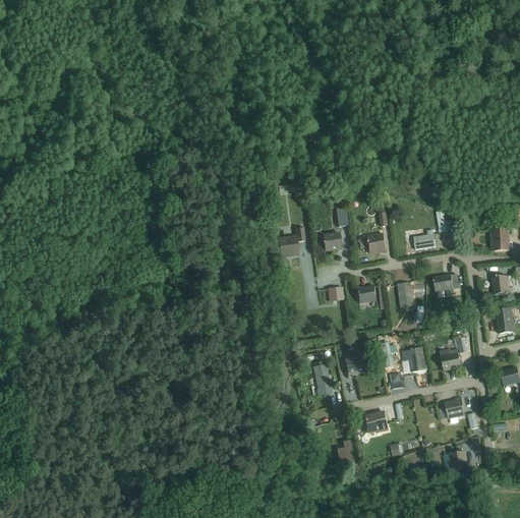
[(295,181),(277,184),(278,192),(296,189),(295,181)]
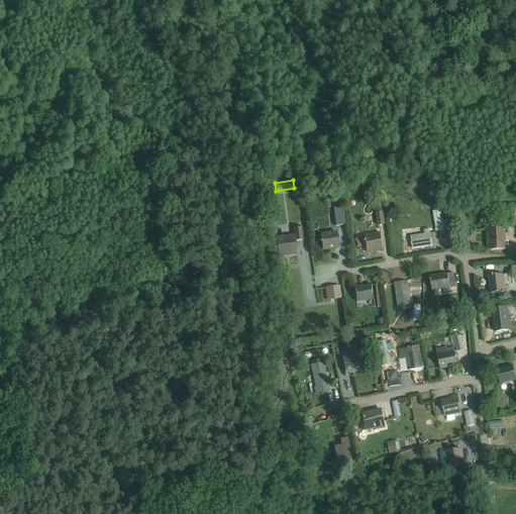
[(338,199),(331,200),(335,224),(345,222),(342,204),(339,204),(338,199)]
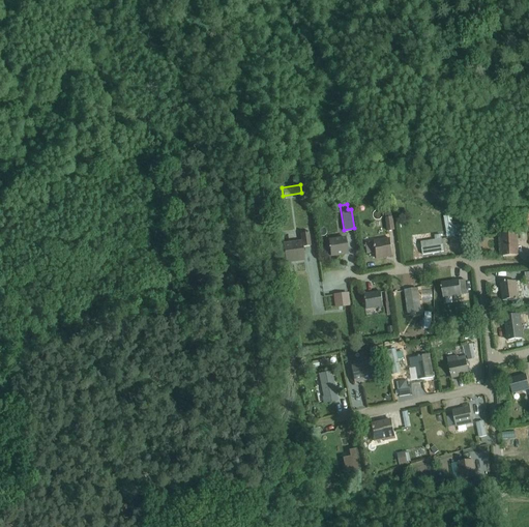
[(389,205),(383,206),(385,216),(384,216),(386,229),(393,228),(391,214),(391,215),(389,205)]
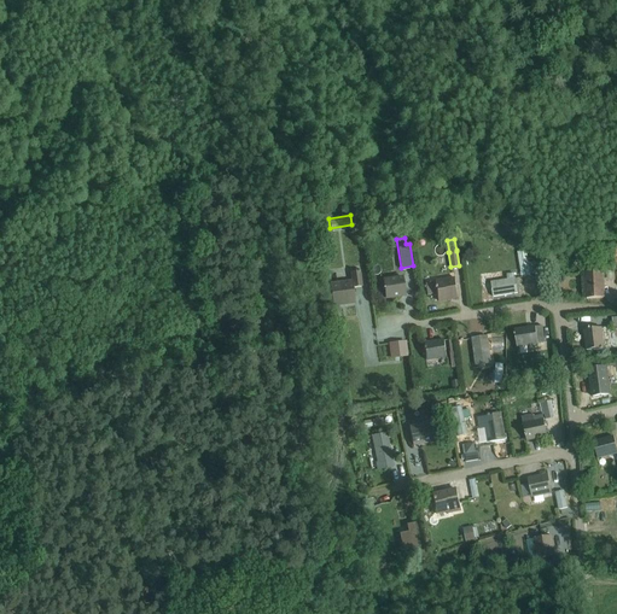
[(616,255),(616,247),(604,247),(604,262),(616,259),(616,255)]
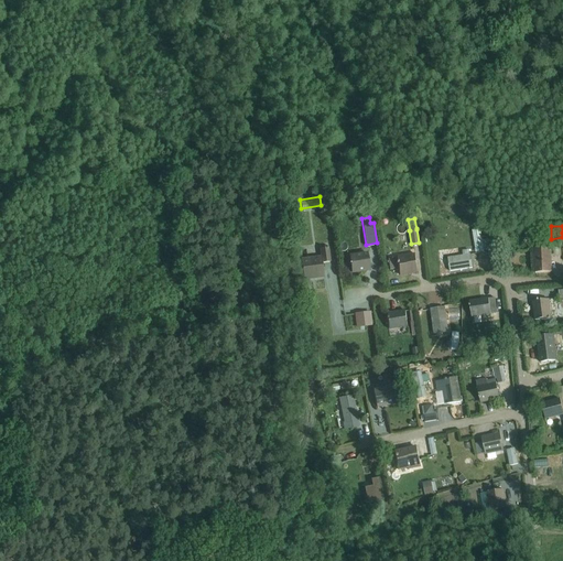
[(475,249),(483,248),(479,227),(471,228),(475,249)]
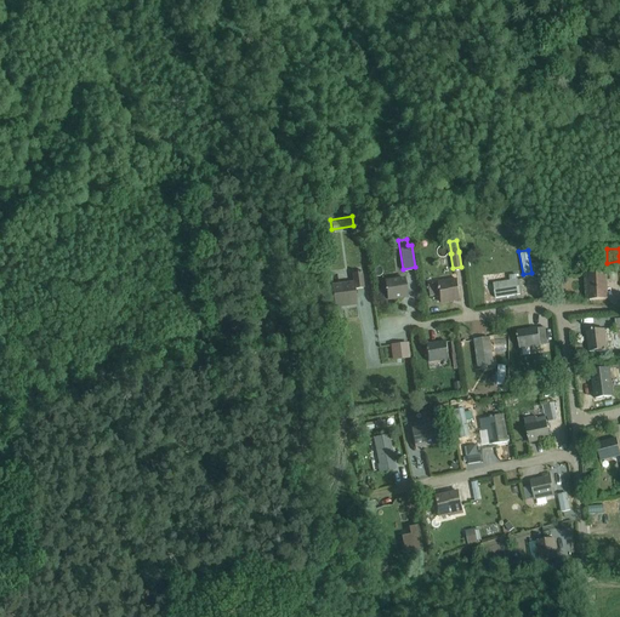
[(353,286),(363,285),(362,269),(351,270),(352,279),(330,283),(334,304),(356,302),(353,286)]
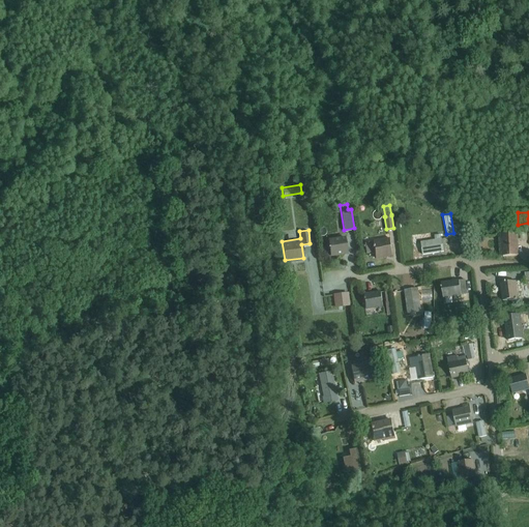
[(517,254),(516,231),(501,231),(502,255),(517,254)]
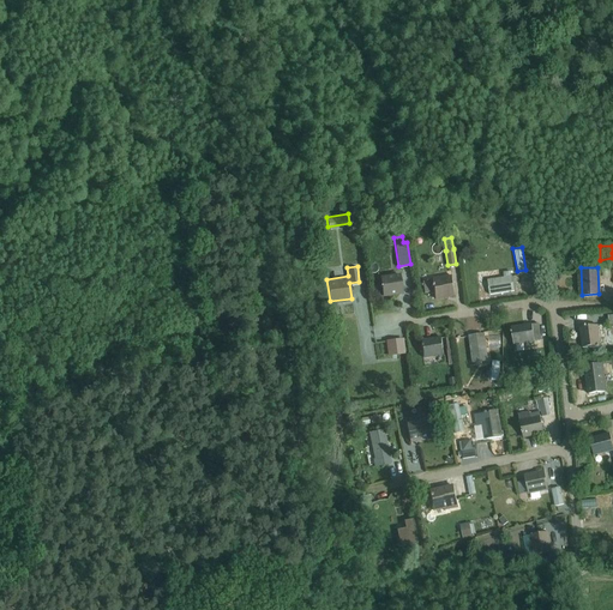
[(510,269),(502,270),(503,275),(487,277),(490,293),(512,289),(510,273),(510,269)]
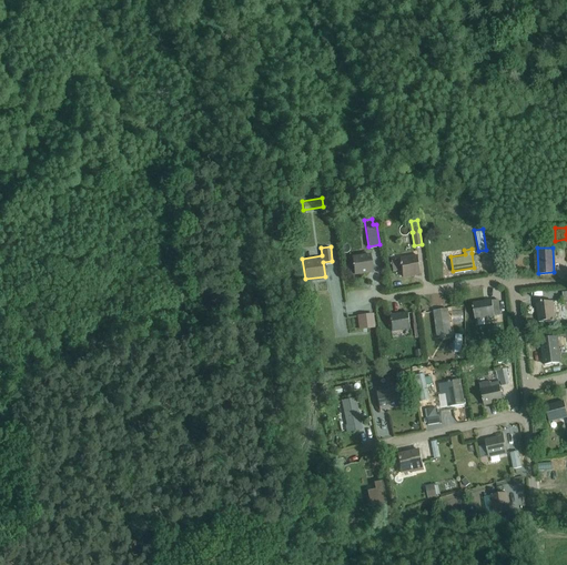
[(372,270),(368,252),(352,254),(354,272),(372,270)]
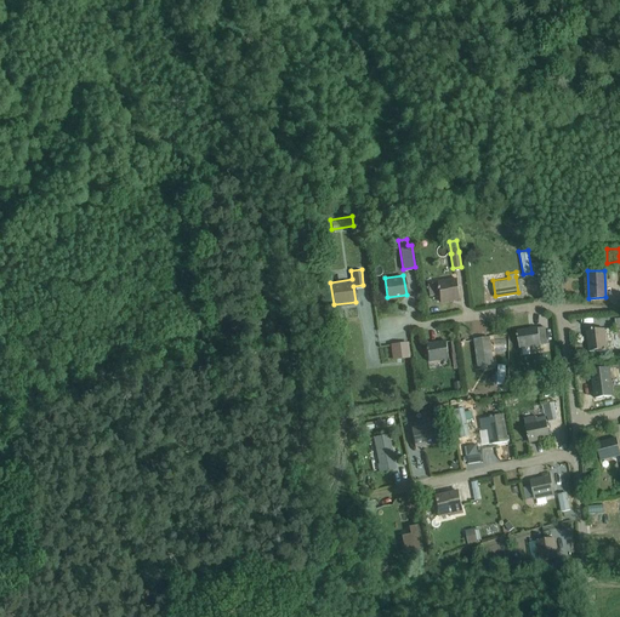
[(438,292),(438,300),(459,296),(455,276),(436,279),(436,280),(426,281),(428,293),(438,292)]
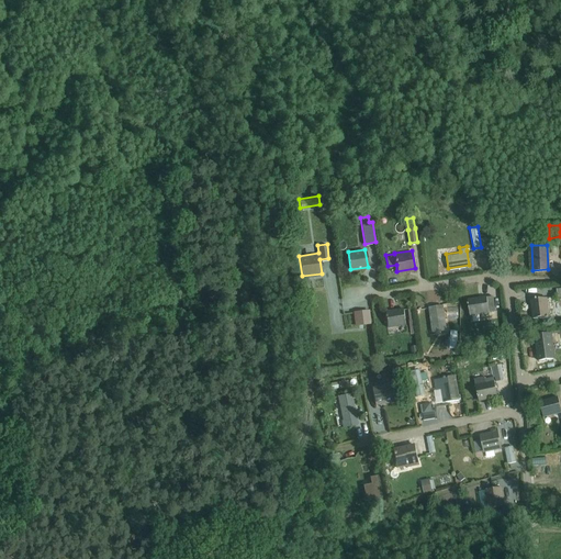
[(487,311),(494,310),(492,294),(467,299),(469,314),(487,311)]
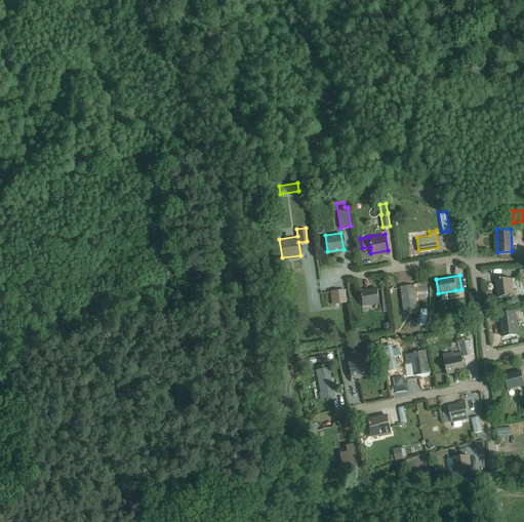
[(518,292),(516,276),(510,277),(512,293),(518,292)]
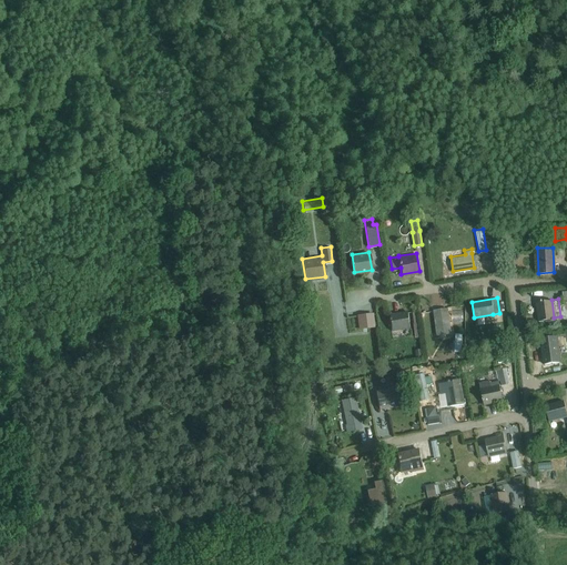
[(554,318),(552,300),(536,301),(538,320),(554,319),(554,318)]
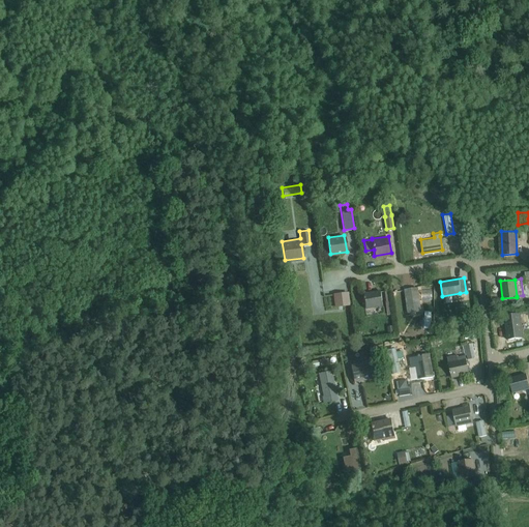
[(420,310),(417,286),(403,288),(406,312),(420,310)]
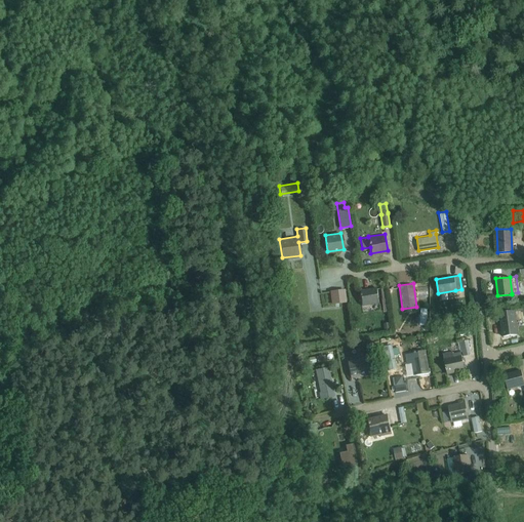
[(359,289),(361,305),(378,302),(376,287),(359,289)]
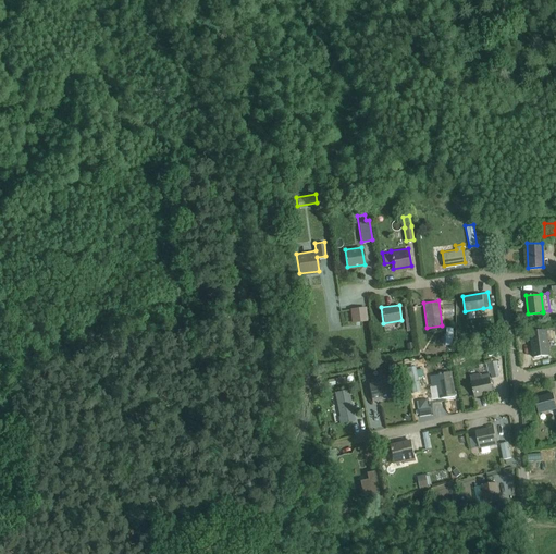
[(356,322),(355,320),(366,319),(363,306),(350,308),(353,323),(356,322)]
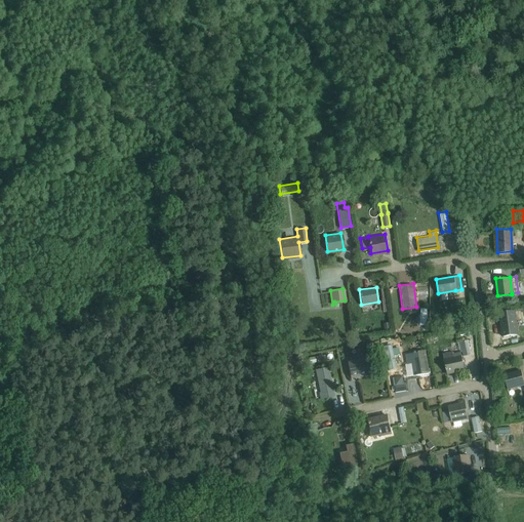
[(514,309),(497,311),(498,317),(500,317),(502,335),(516,333),(514,315),(515,315),(514,309)]
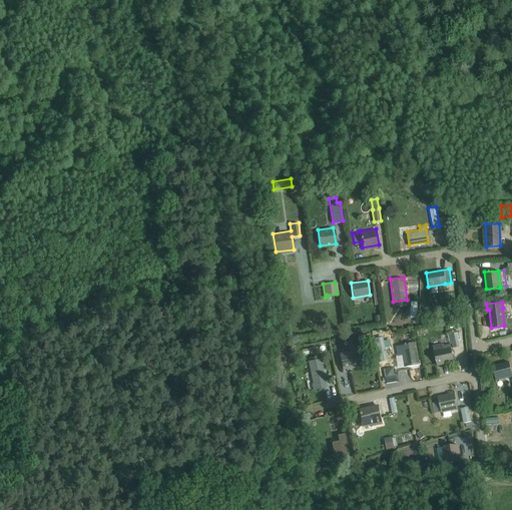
[(420,315),(427,314),(426,303),(420,303),(421,309),(419,310),(420,315)]
